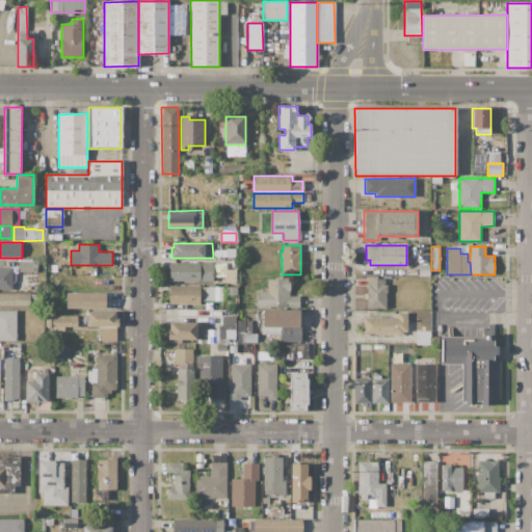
[(20,272),(20,260),(37,260),(37,272),(20,272)]
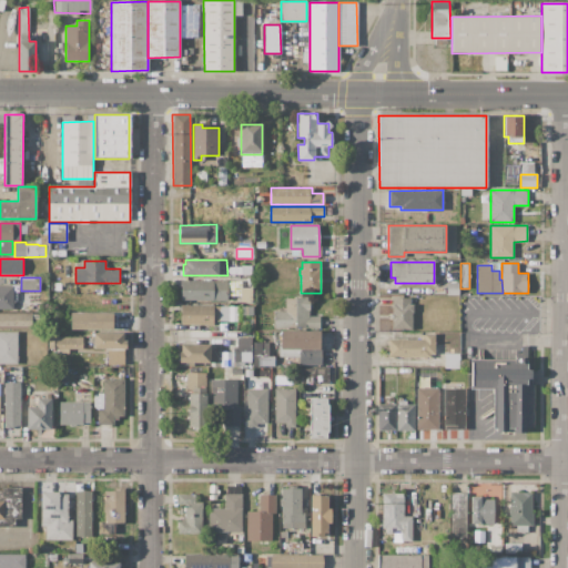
[(181,300),(181,281),(226,281),(226,300),(181,300)]
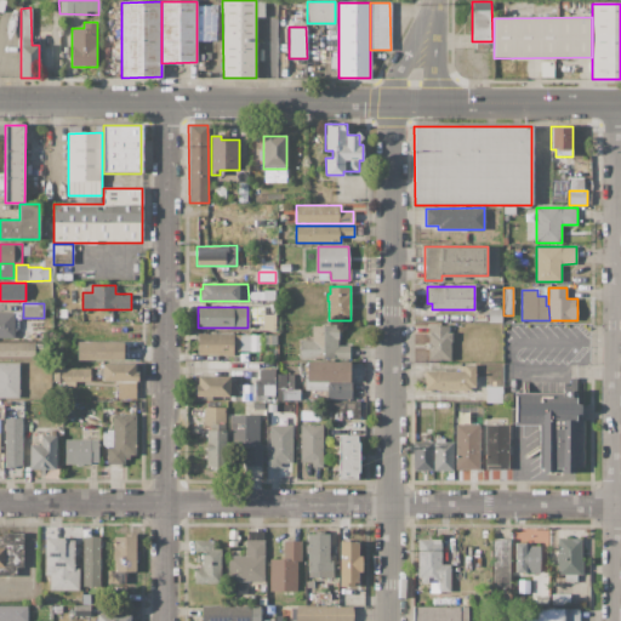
[(489,322),(489,309),(501,309),(501,322),(489,322)]
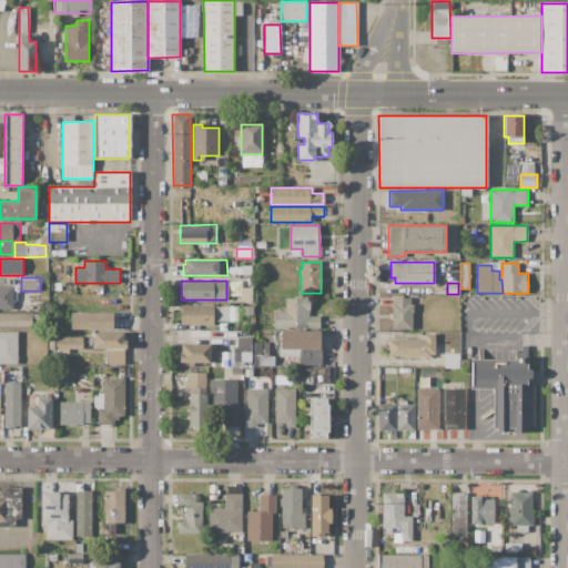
[(0,310),(0,286),(12,286),(12,310),(0,310)]
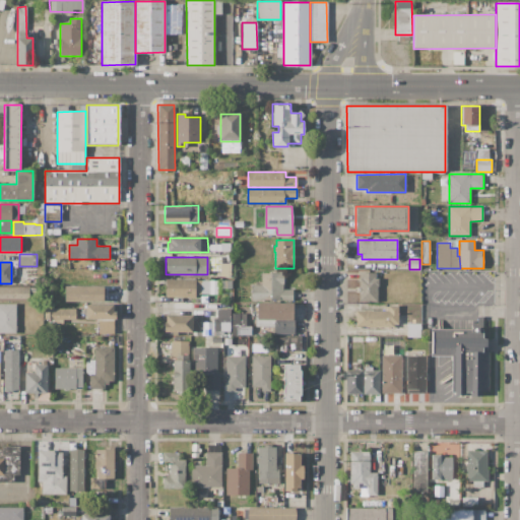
[(360,302),(360,272),(377,272),(377,302),(360,302)]
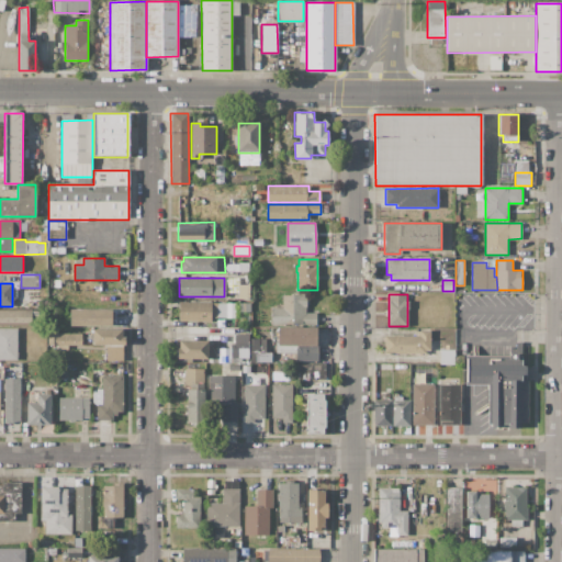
[(272,326),(272,307),(282,307),(282,295),(306,295),(306,313),(316,313),(316,326),(272,326)]
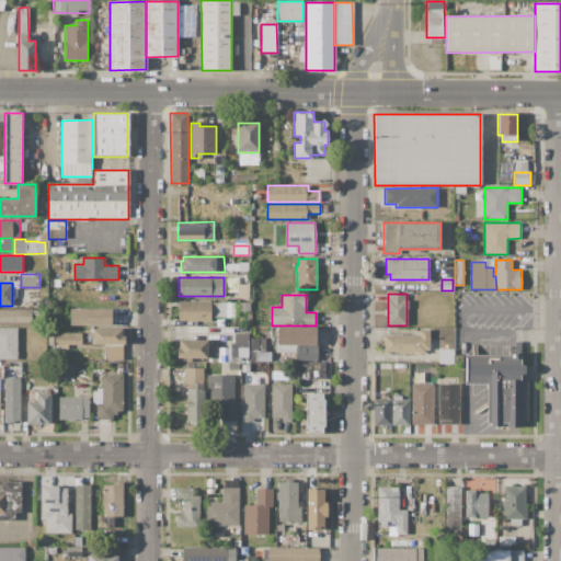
[(179,320),(179,301),(210,301),(210,302),(216,302),(216,317),(210,317),(210,320),(179,320)]
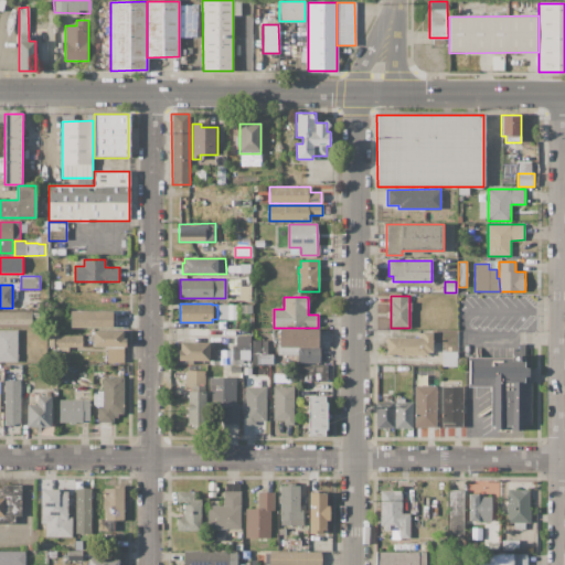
[(0,327),(0,310),(27,310),(27,327),(0,327)]
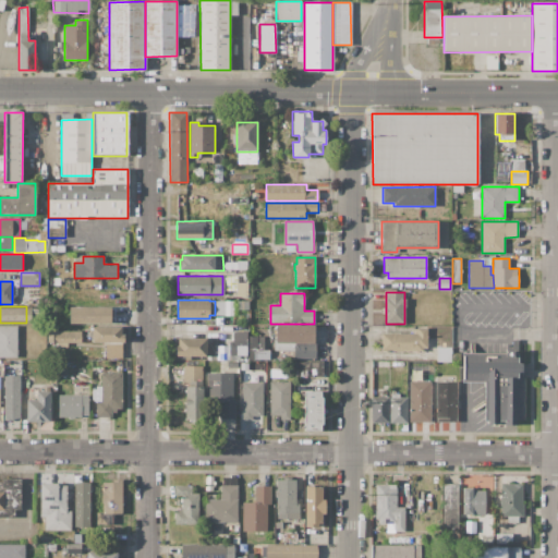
[(70,324),(70,307),(111,307),(111,323),(70,324)]
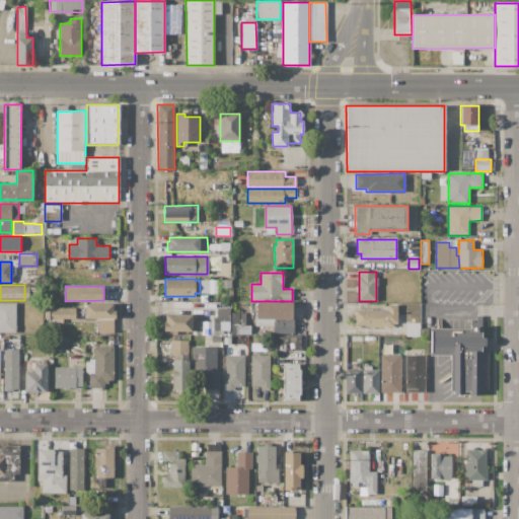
[(292,319),(257,319),(256,302),(292,302),(292,319)]
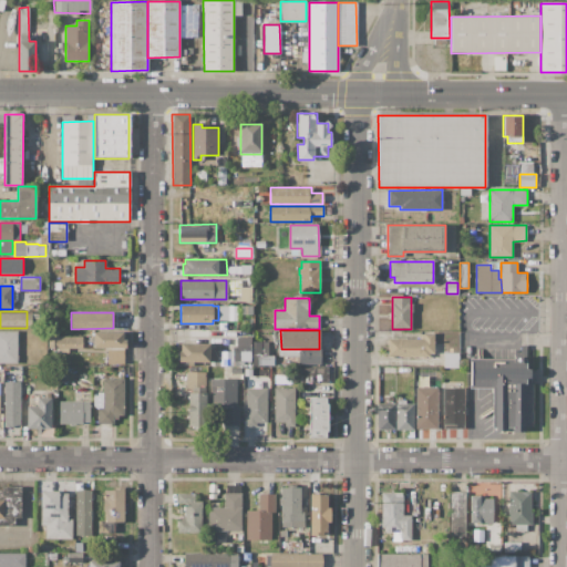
[(0,331),(17,331),(17,363),(0,363),(0,331)]
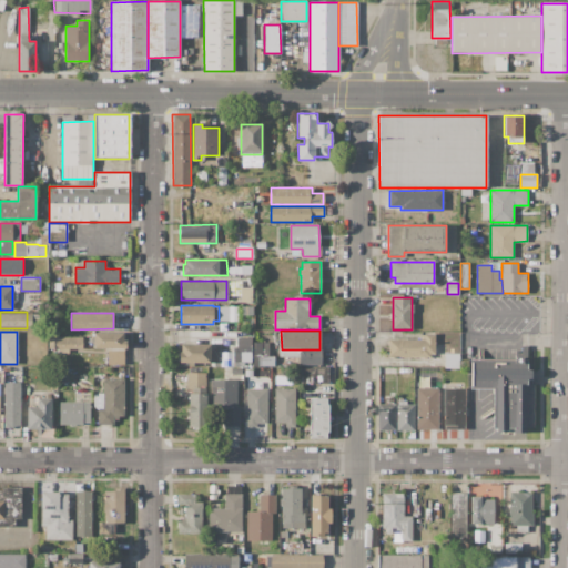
[(94,333),(125,333),(125,350),(94,350),(94,333)]
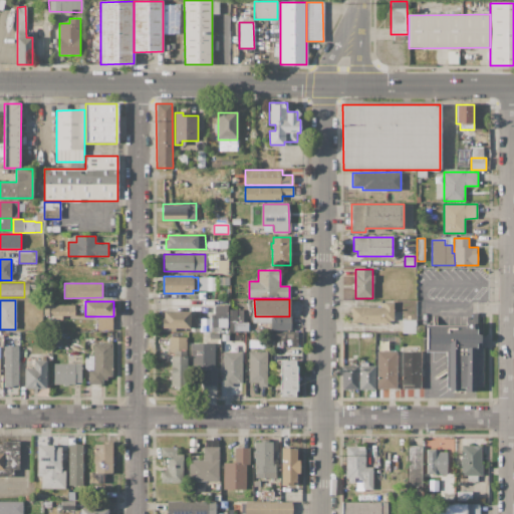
[(351,323),(351,307),(381,307),(381,303),(394,303),(395,323),(351,323)]
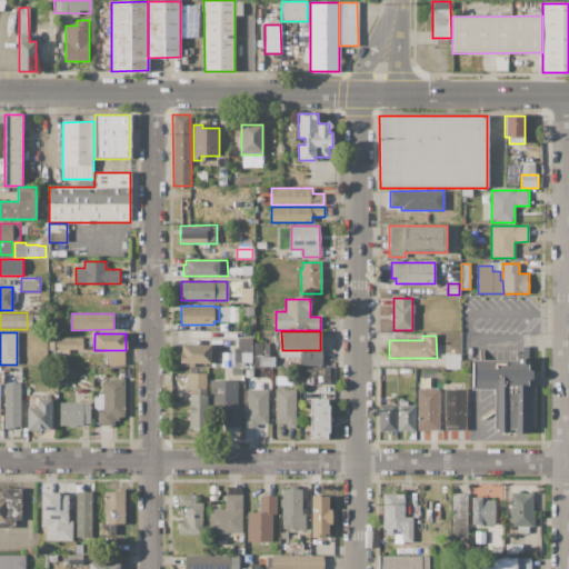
[(49,338),(82,337),(82,350),(68,350),(68,353),(58,353),(58,350),(49,350),(49,338)]
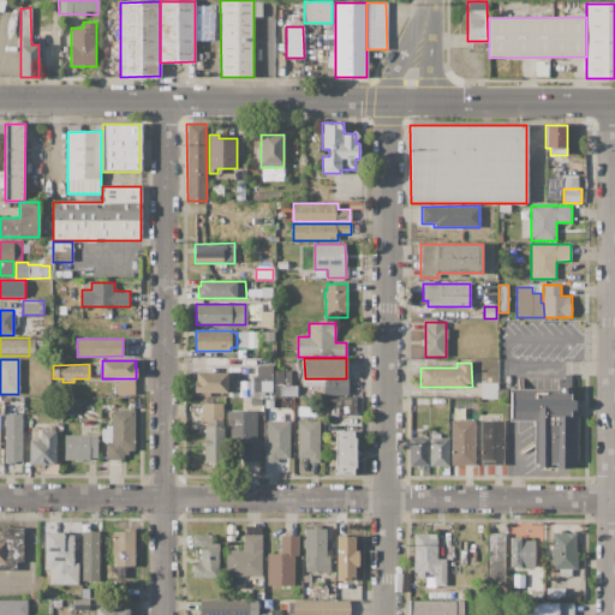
[(273,365),(273,393),(260,393),(260,384),(256,384),(256,365),(273,365)]
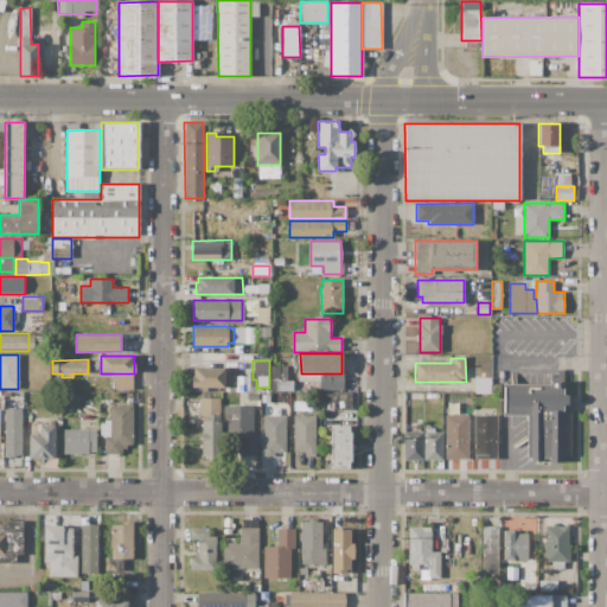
[(193,368),(234,368),(234,388),(192,388),(191,382),(193,382),(193,368)]
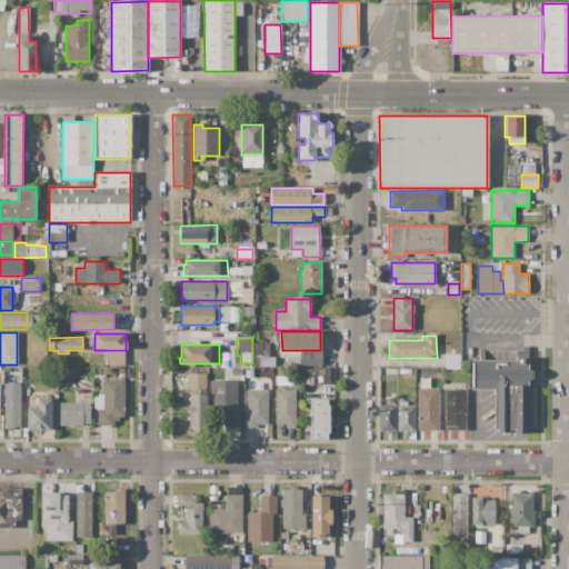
[(471,359),(516,359),(516,355),(521,355),(521,346),(528,346),(528,370),(531,370),(531,380),(528,380),(528,385),(535,385),(535,429),(526,429),(526,433),(507,433),(507,432),(497,432),(497,429),(495,429),(495,390),(471,390),(471,359)]
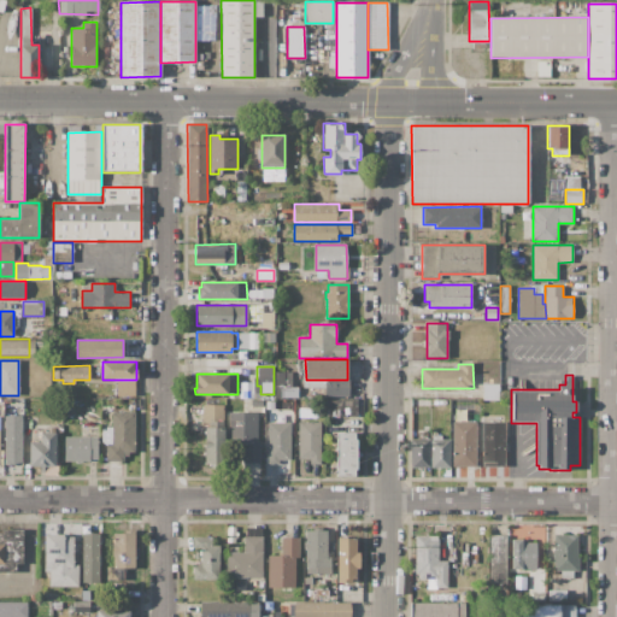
[(325,381),(350,381),(350,398),(325,398),(325,381)]
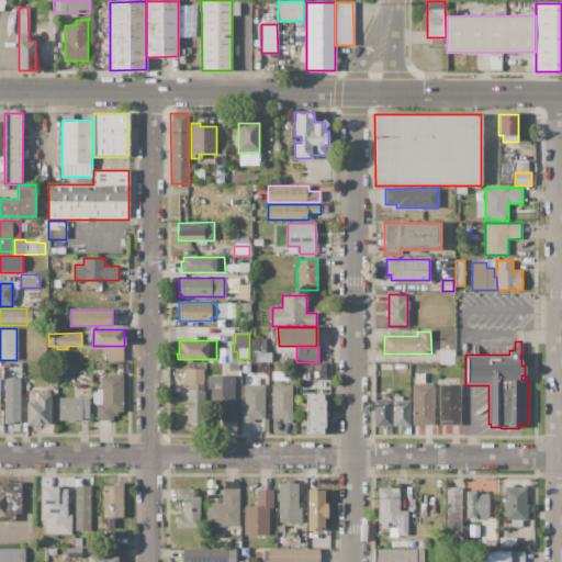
[(440,366),(440,350),(453,350),(453,366),(440,366)]
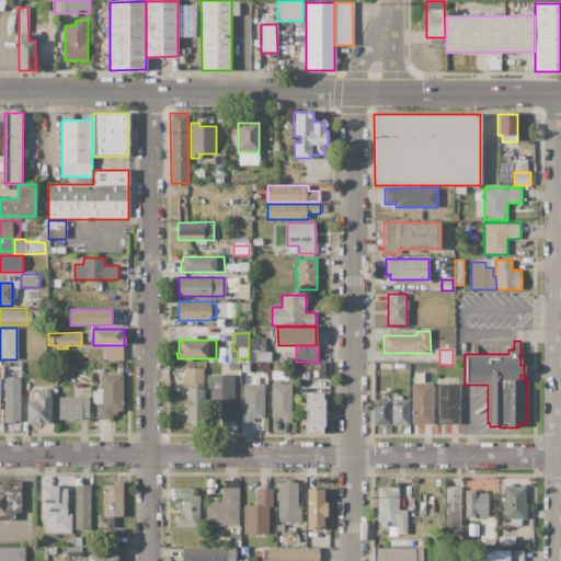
[(255,353),(271,353),(271,362),(255,362),(255,353)]
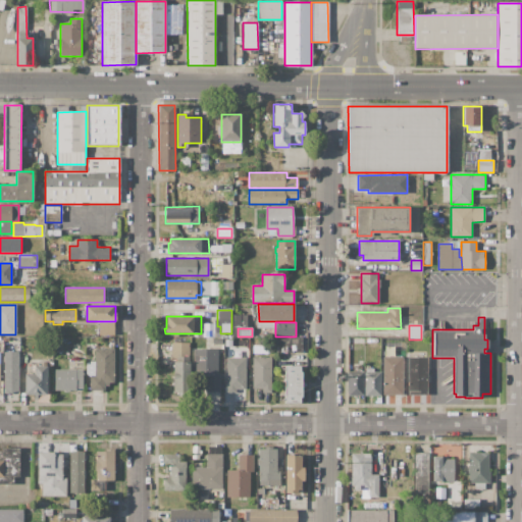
[(300,336),(274,336),(274,352),(300,352),(300,336)]
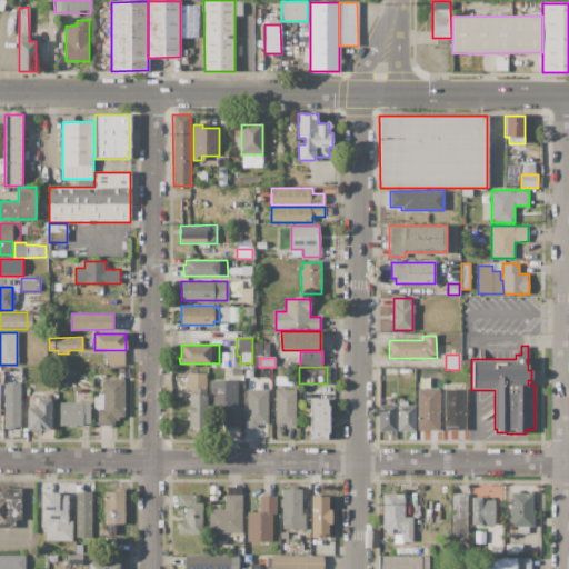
[(187,373),(206,373),(206,388),(187,389),(187,373)]
